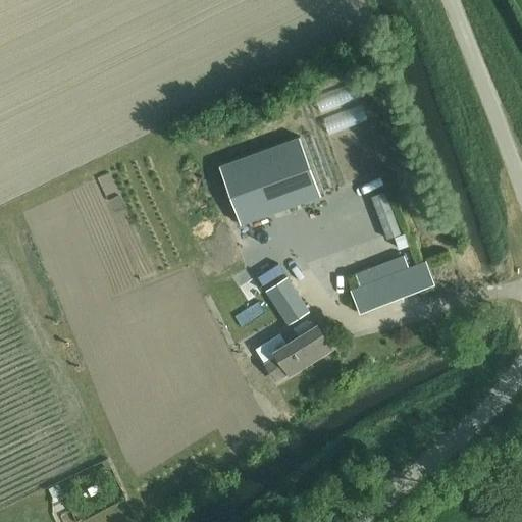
[(294,101),(319,189),(363,175),(337,88),(294,101)]
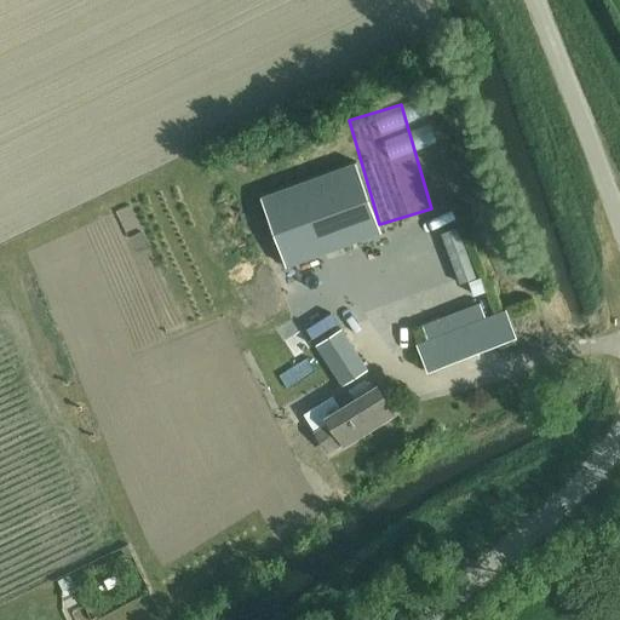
[(380,230),(355,162),(260,197),(286,265),(380,230)]
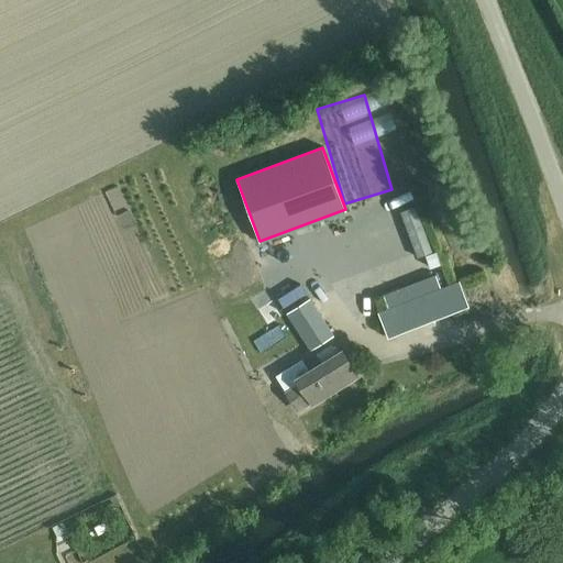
[(375,260),(379,272),(435,255),(419,199),(333,225),(346,268),(375,260)]
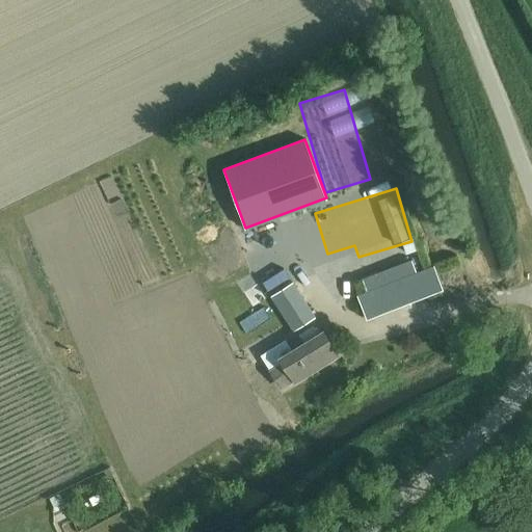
[(365,319),(441,290),(432,267),(401,277),(397,267),(351,284),(365,319)]
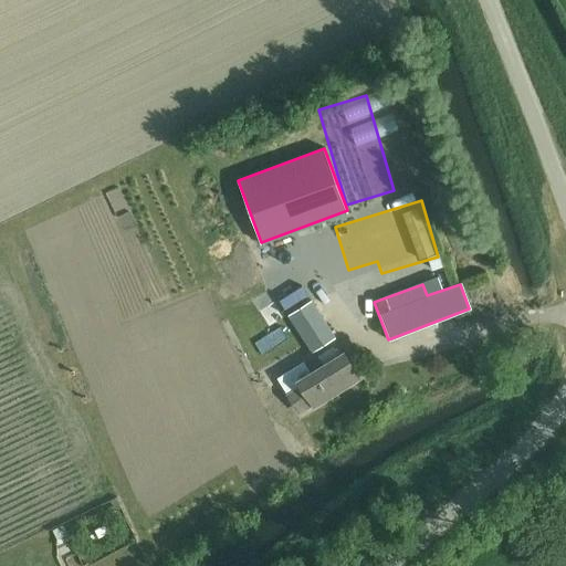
[(286,315),(311,353),(333,338),(310,301),(286,315)]
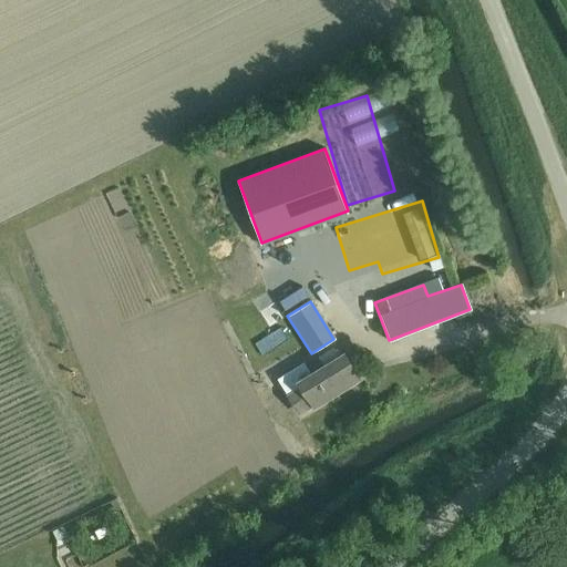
[(303,362),(277,379),(288,395),(299,412),(311,404),(312,406),(358,378),(343,353),(338,357),(332,348),(318,357),(323,366),(310,374),(303,362)]
